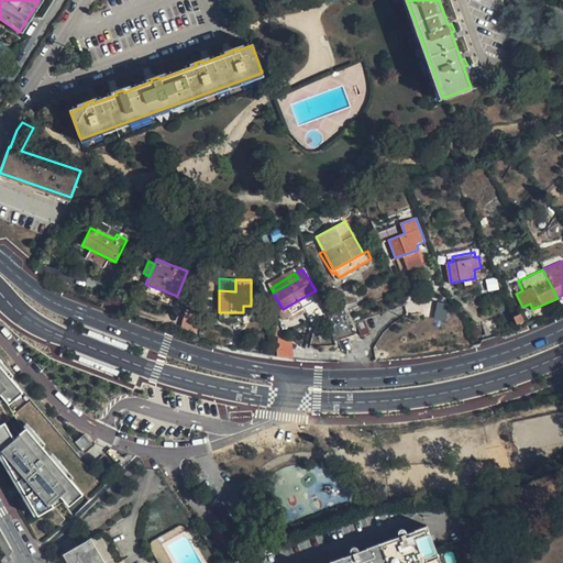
[(286,315),(319,296),(316,290),(283,309),(286,315)]
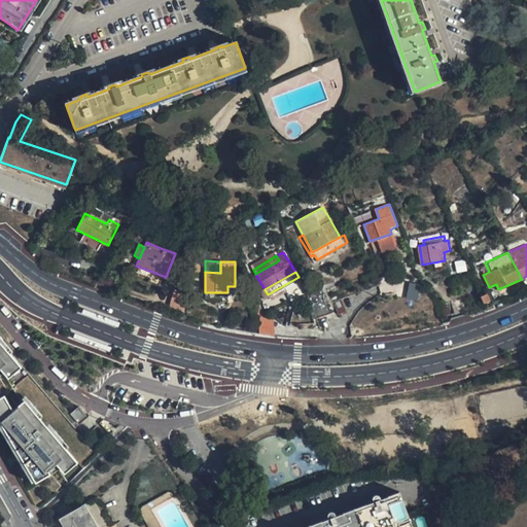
[(271,302),(301,283),(299,277),(268,294),(271,302)]
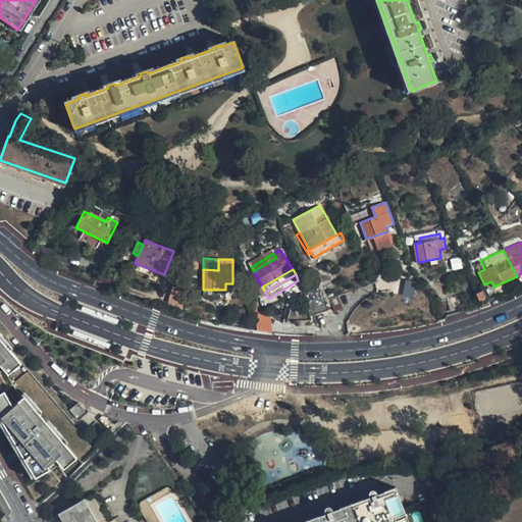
[(319,285),(304,291),(313,315),(327,309),(324,299),(319,285)]
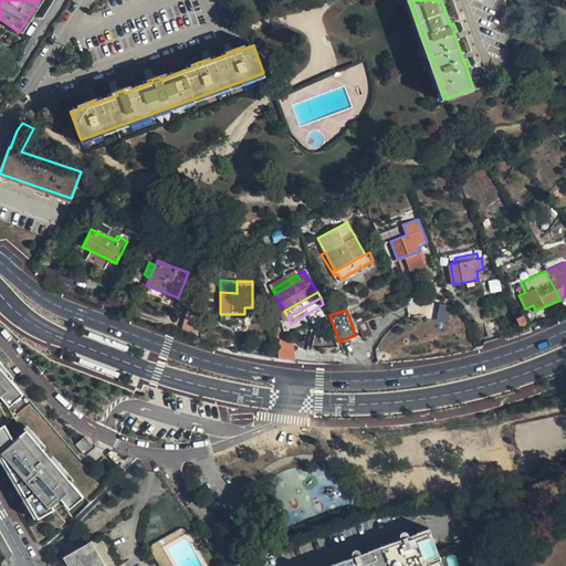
[(535,311),(527,314),(528,318),(532,325),(540,322),(535,311)]
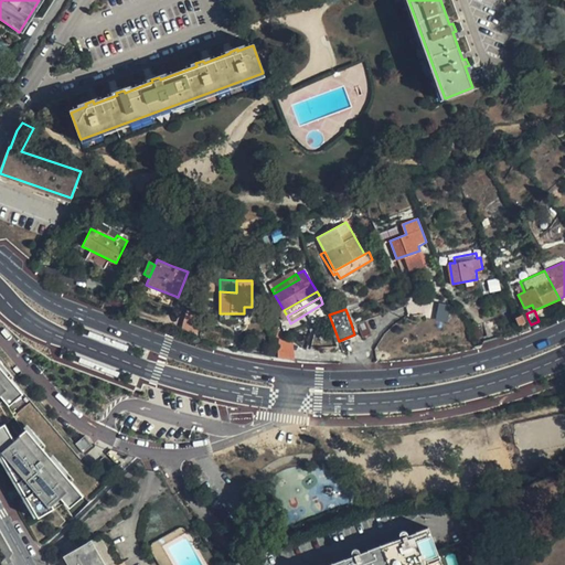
[(516,319),(520,326),(525,323),(522,316),(516,319)]
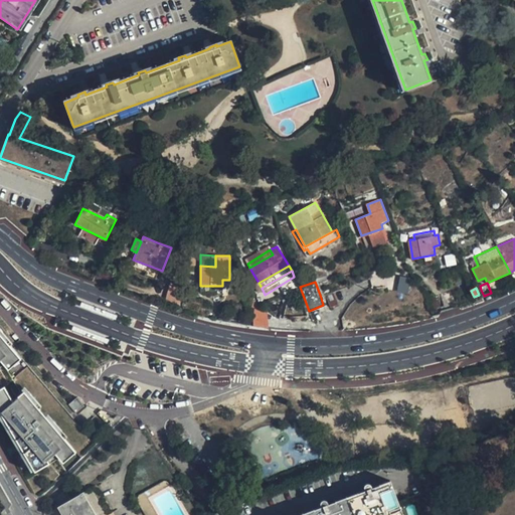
[(333,291),(325,294),(329,304),(337,302),(333,291)]
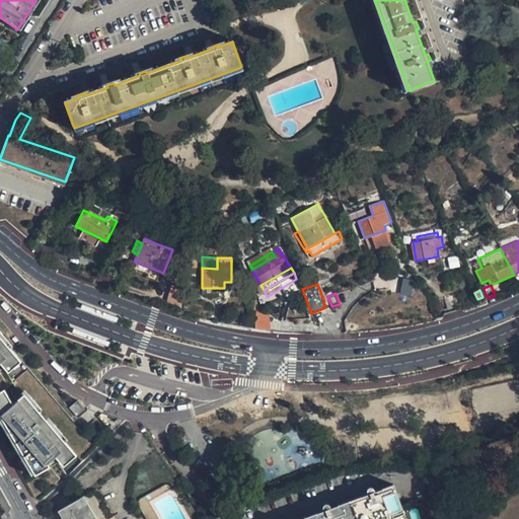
[(453,294),(442,297),(446,311),(457,308),(453,294)]
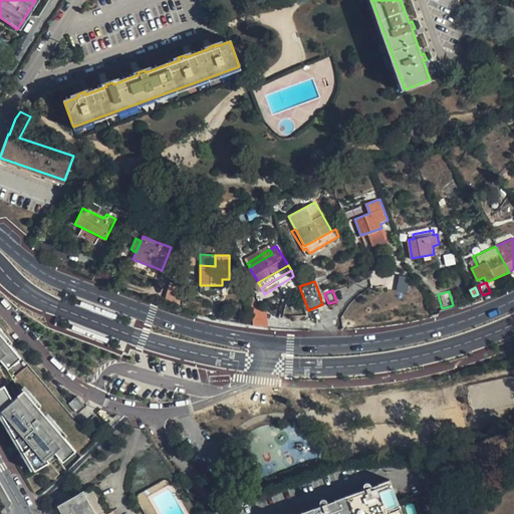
[(0,359),(1,359),(4,363),(17,352),(0,332),(0,359)]
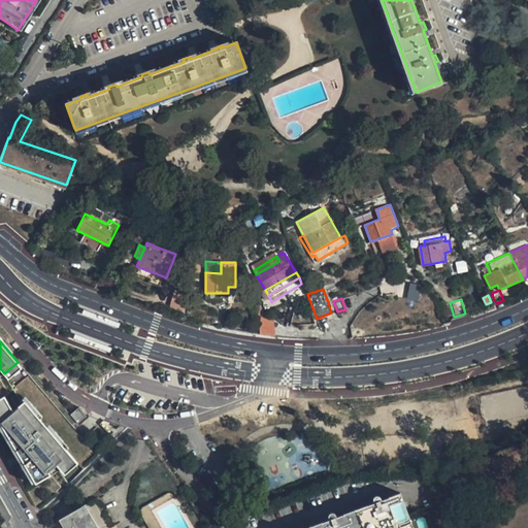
[(18,362),(4,373),(9,378),(22,367),(18,362)]
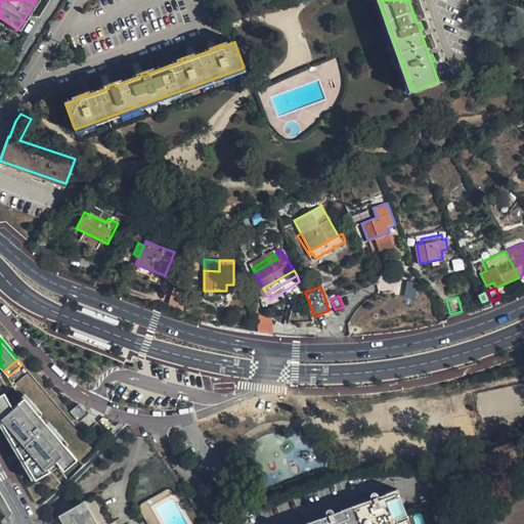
[(4,393),(0,395),(0,419),(35,478),(36,480),(51,471),(49,468),(57,462),(60,466),(74,454),(25,397),(13,407),(4,393)]
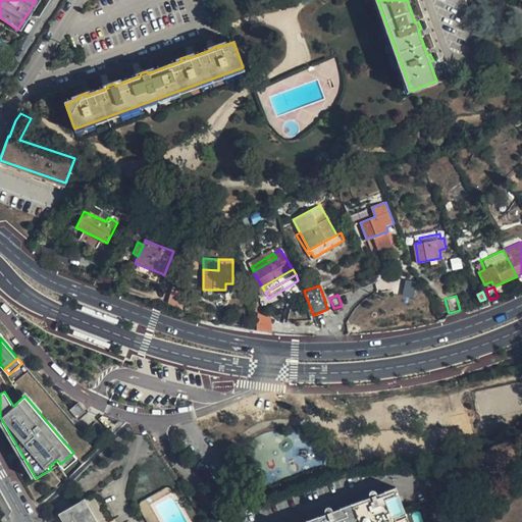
[(35,476),(0,417),(0,423),(32,478),(35,476)]
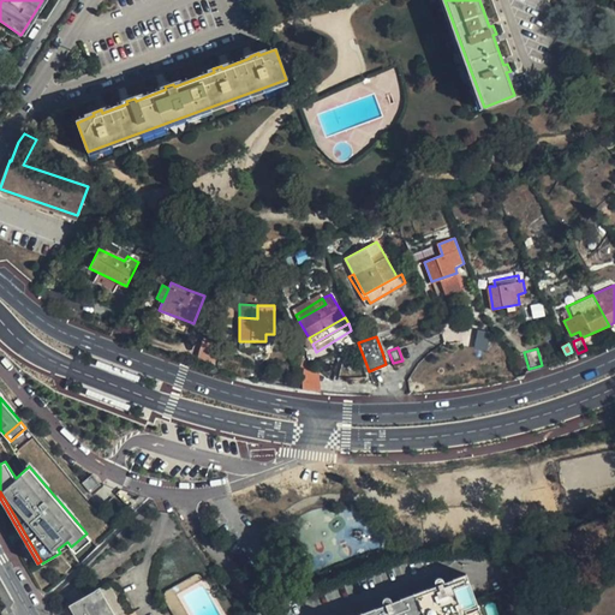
[(87,533),(71,547),(77,553),(91,539),(87,533)]
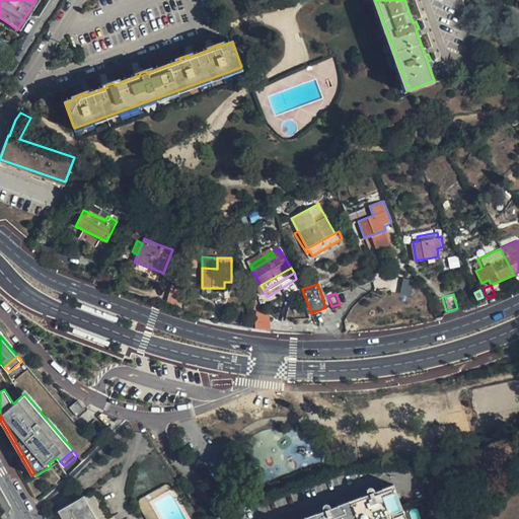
[(57,457),(49,463),(51,466),(60,461),(57,457)]
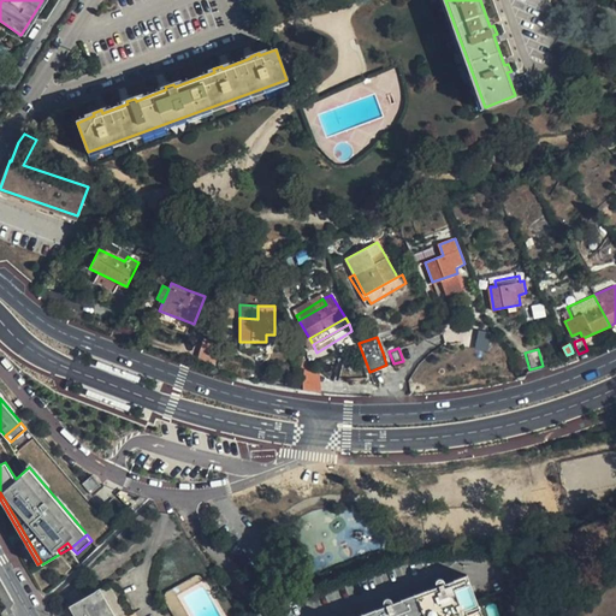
[(468,615),(468,614),(467,609),(480,605),(471,576),(457,581),(458,586),(451,588),(449,584),(446,581),(444,580),(440,581),(439,582),(438,587),(439,592),(433,594),(431,590),(402,599),(403,604),(397,606),(395,602),(391,599),(388,599),(384,602),(384,605),(385,610),(378,614),(375,609),(353,615),(468,615)]
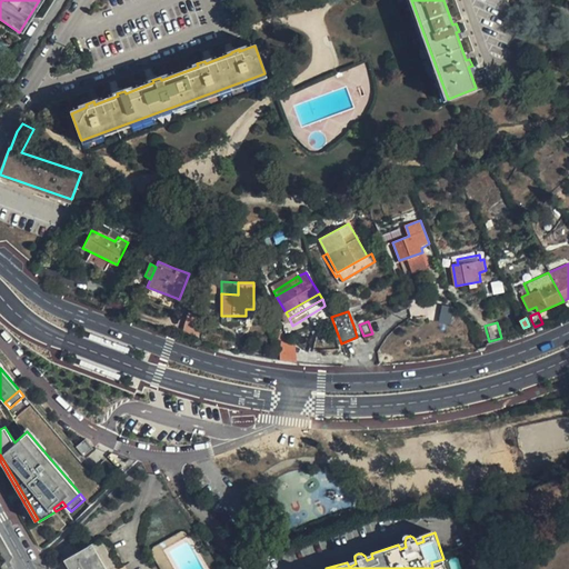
[(90,546),(102,568),(108,568),(95,543),(90,546)]
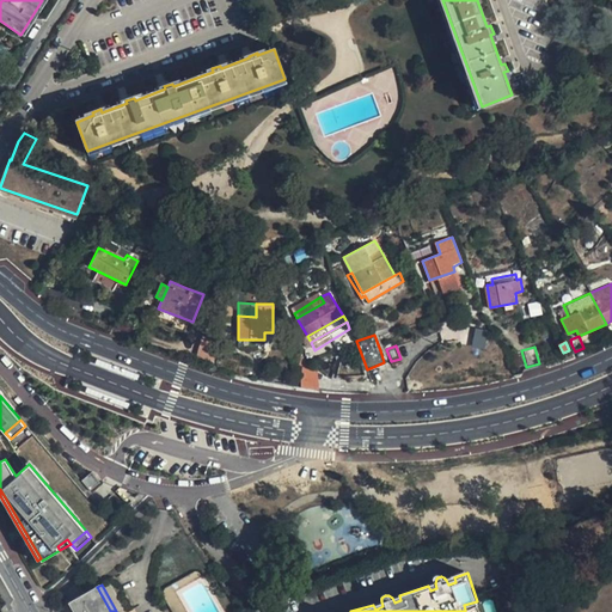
[(69,603),(74,611),(110,611),(97,587),(69,603)]
